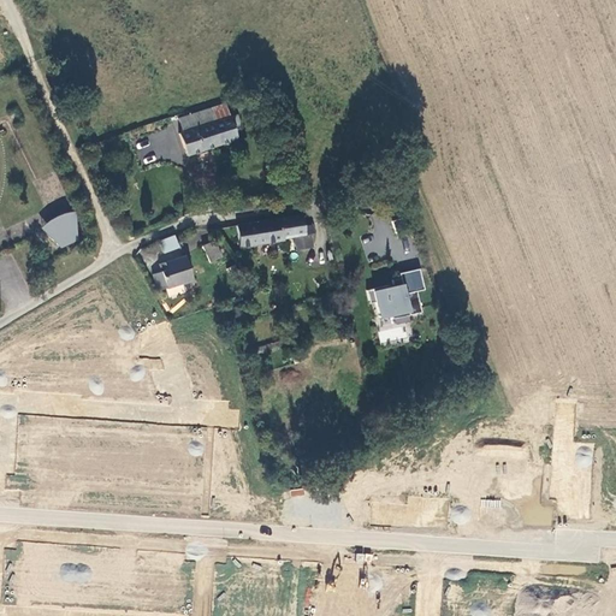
[(217,107),(184,117),(189,131),(221,120),(217,107)]
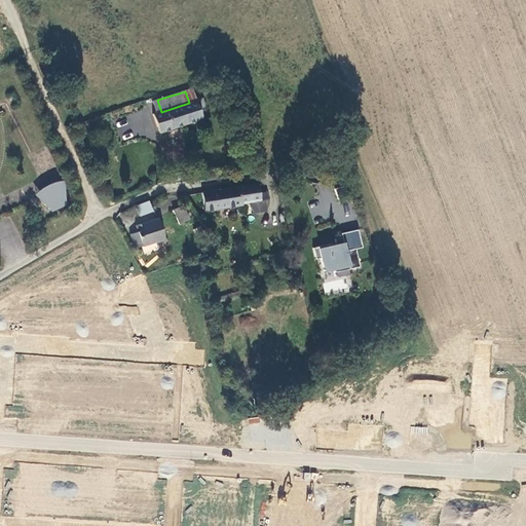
[(209,116),(205,107),(212,106),(209,96),(189,103),(161,112),(157,113),(163,132),(209,116)]
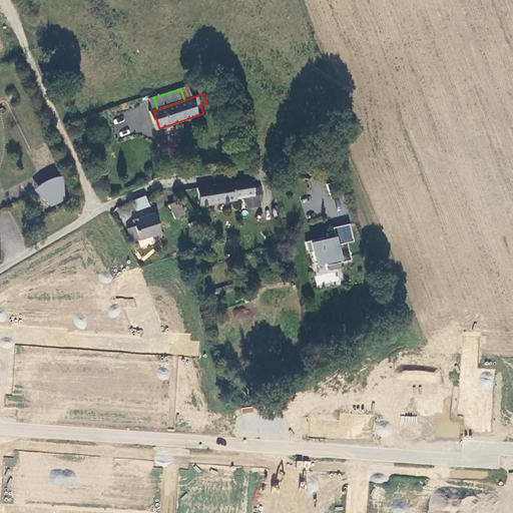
[(42,183),(35,189),(44,198),(64,188),(63,175),(54,177),(48,180),(42,183)]
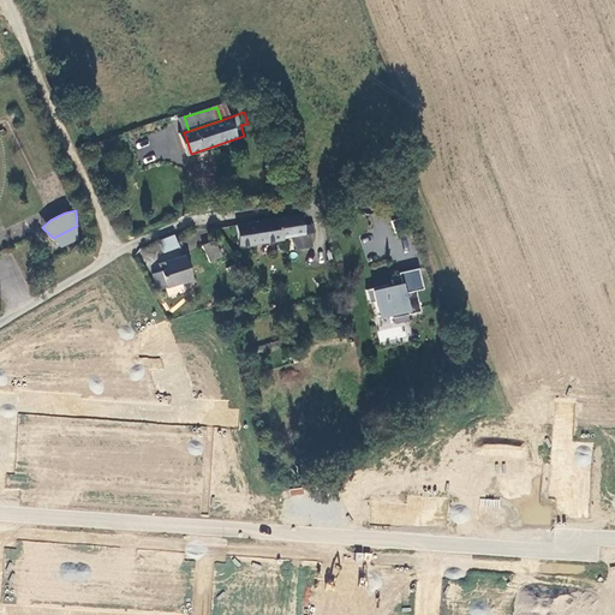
[(302,215),(236,226),(239,248),(282,240),(282,238),(312,233),(311,225),(303,226),(302,215)]
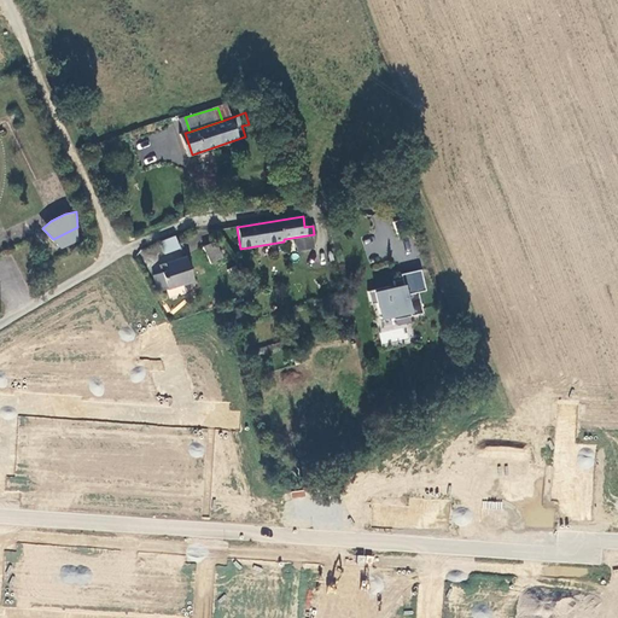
[(53,239),(63,249),(79,240),(77,227),(53,239)]
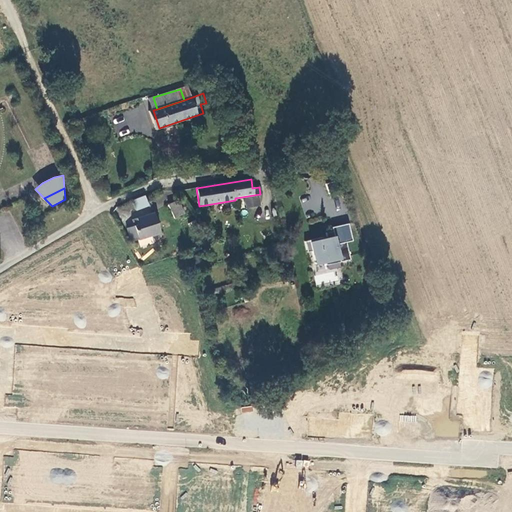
[(148,205),(144,196),(131,200),(135,210),(148,205)]
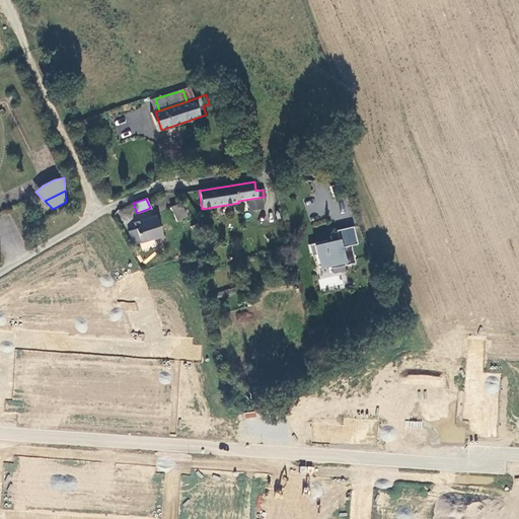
[(187,217),(179,203),(170,207),(176,221),(187,217)]
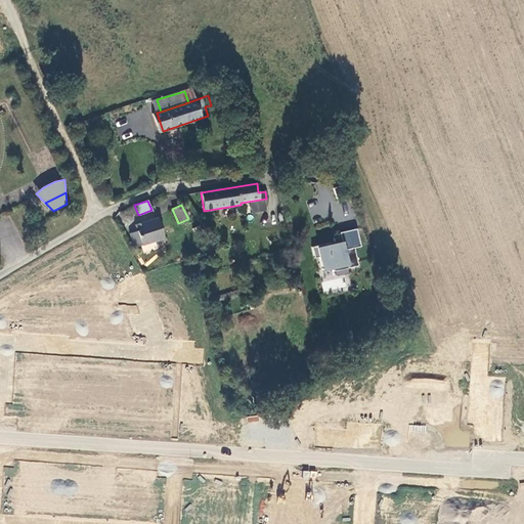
[(136,230),(141,246),(155,242),(164,238),(157,218),(134,225),(136,230)]
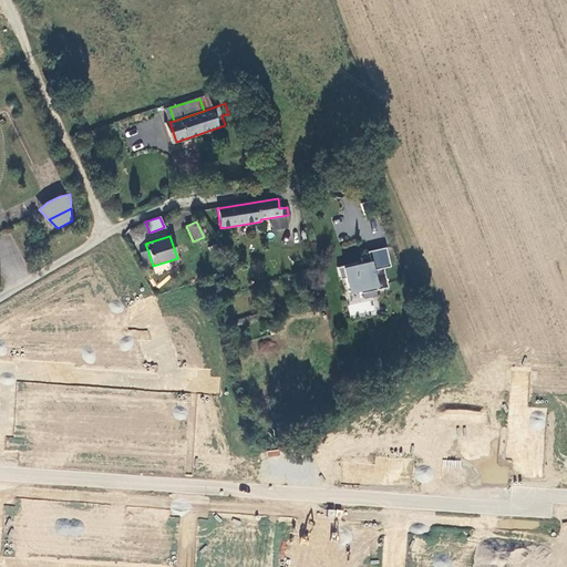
[(218,251),(215,245),(207,248),(212,256),(218,251)]
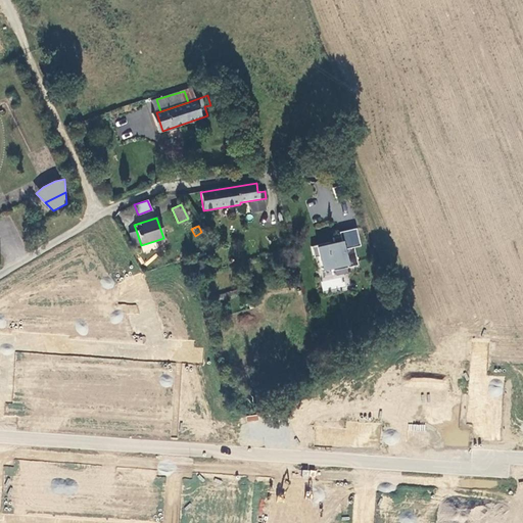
[(134,247),(141,245),(136,230),(129,233),(134,247)]
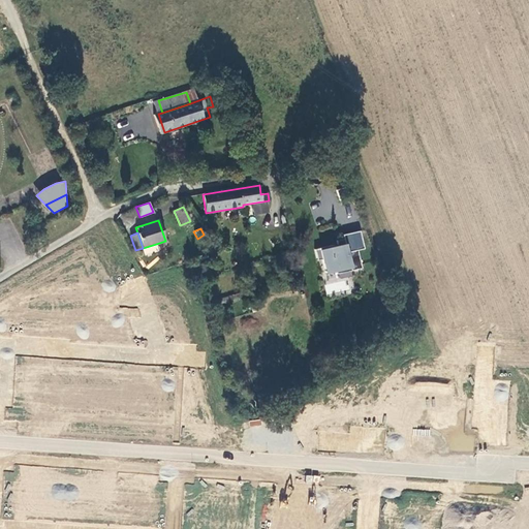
[(315,250),(318,261),(322,260),(325,274),(336,272),(337,272),(337,270),(350,267),(351,272),(362,270),(359,252),(365,250),(361,232),(343,237),(344,240),(337,242),(338,246),(315,250)]
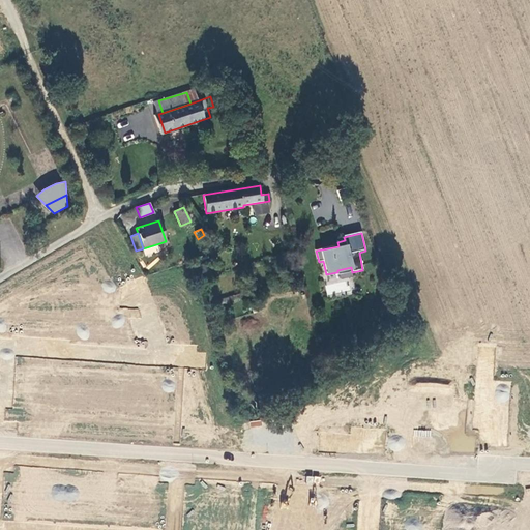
[(159,252),(156,244),(143,248),(145,256),(159,252)]
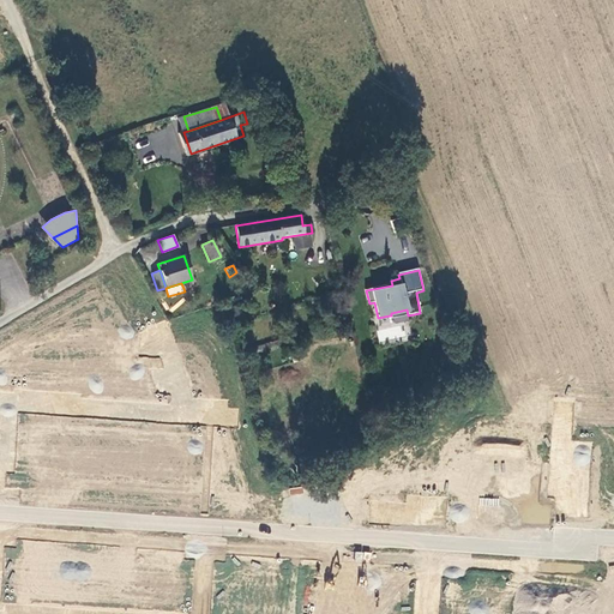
[(391,315),(390,315),(391,319),(408,315),(407,309),(391,313),(391,315)]
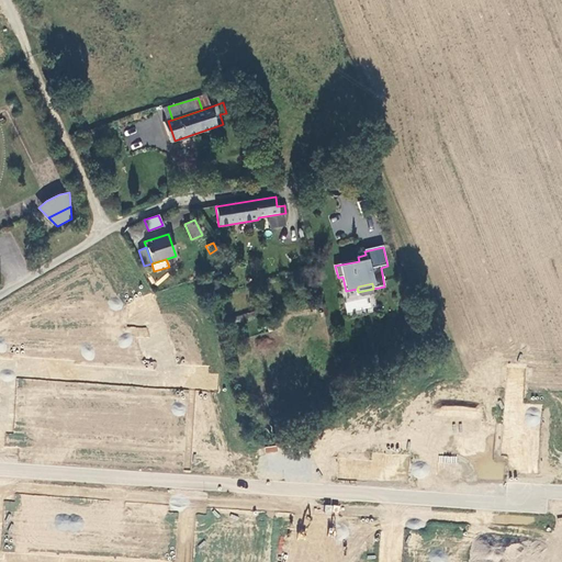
[(368,298),(345,303),(347,314),(370,307),(368,298)]
